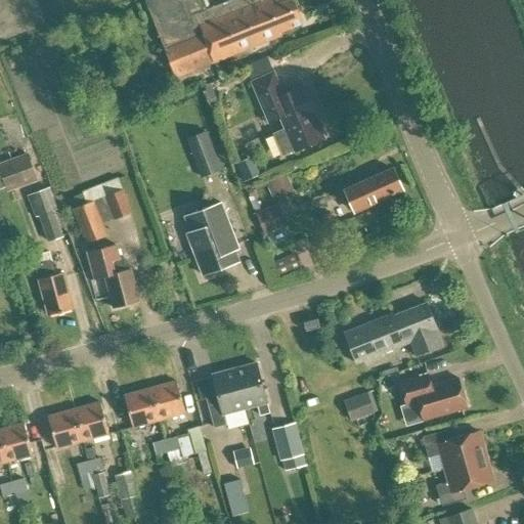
[(279,34),(301,26),(291,0),(277,0),(276,1),(276,0),(268,0),(231,0),(207,9),(203,0),(187,0),(184,1),(183,0),(150,0),(145,2),(175,79),(280,37),(279,34)]
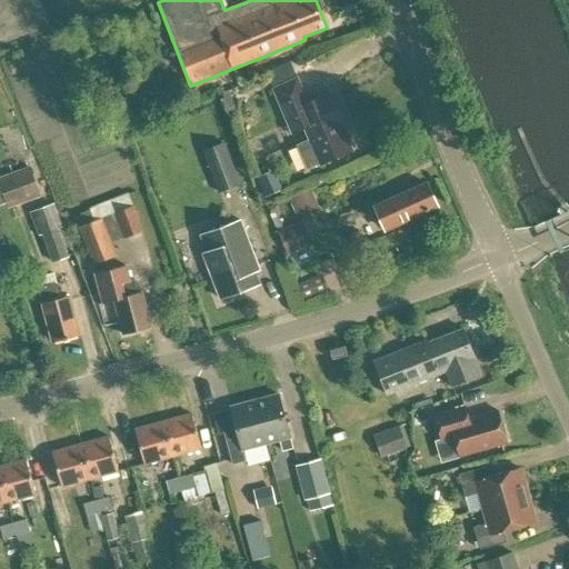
[(308,103),(298,79),(271,89),(291,136),(305,130),(309,142),(297,148),(307,171),(352,152),(341,125),(346,123),(333,95),(329,97),(329,95),(308,103)]
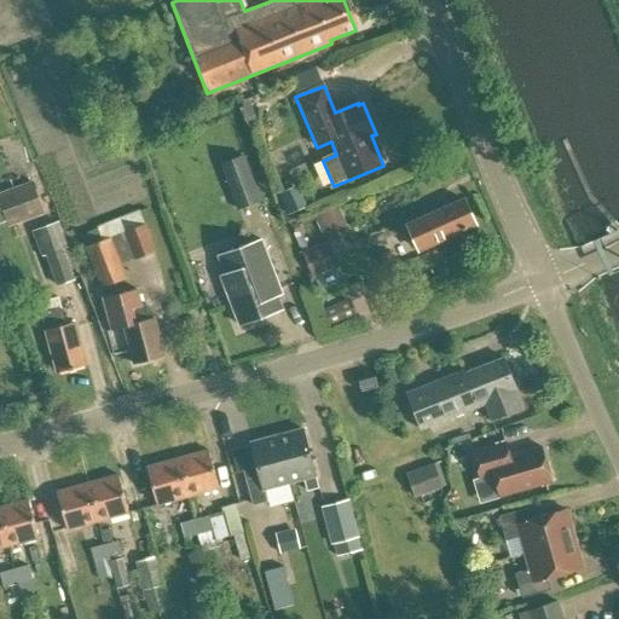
[(243,157),(221,166),(239,212),(261,203),(243,157)]
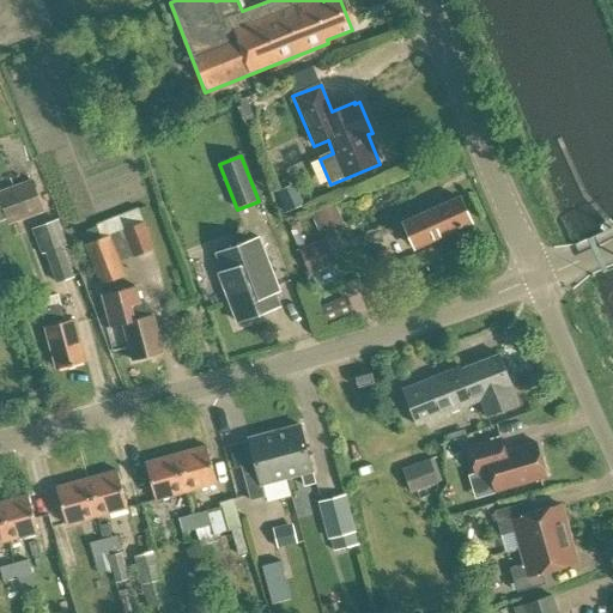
[(42,216),(31,184),(0,195),(0,223),(5,222),(7,228),(42,216)]
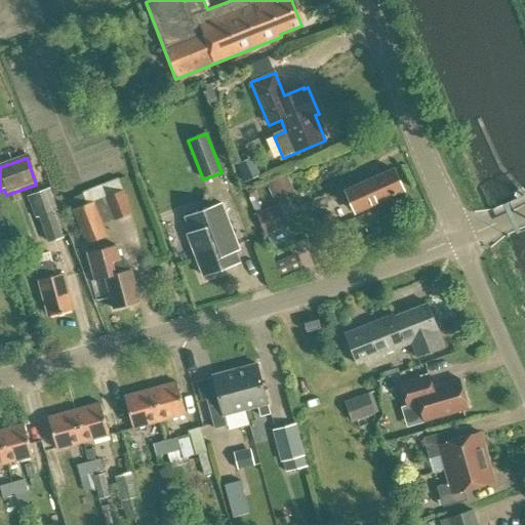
[(370,206),(403,192),(393,171),(361,186),(346,193),(355,213),(370,206)]
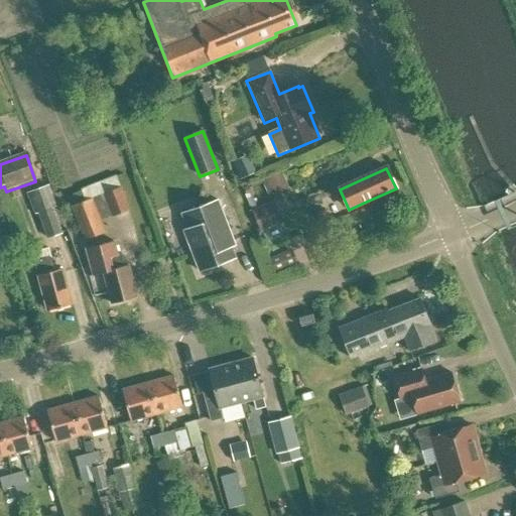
[(56,209),(49,188),(28,197),(36,218),(39,217),(47,239),(60,234),(52,211),(56,209)]
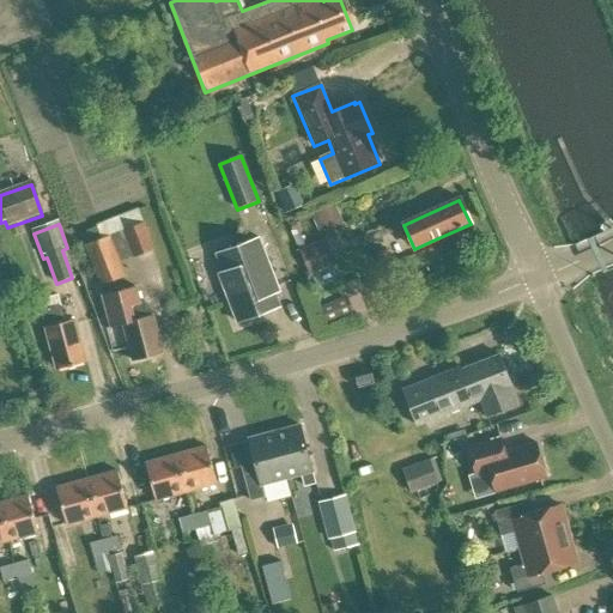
[(110,237),(121,263),(155,250),(145,224),(110,237)]
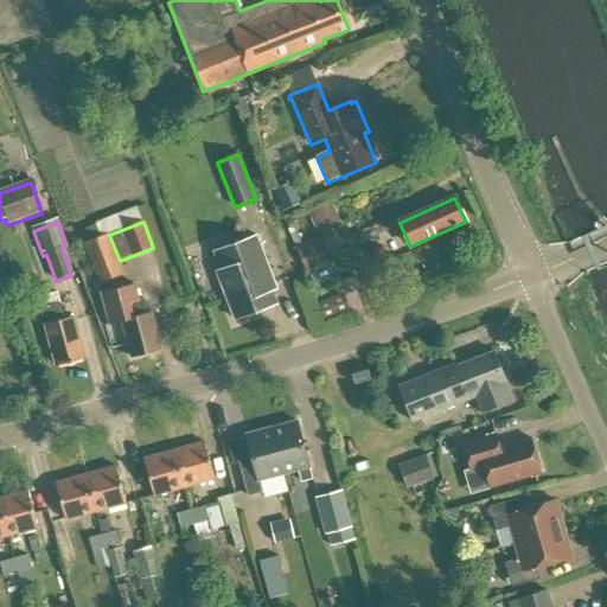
[(125,274),(120,261),(109,235),(83,244),(98,285),(125,274)]
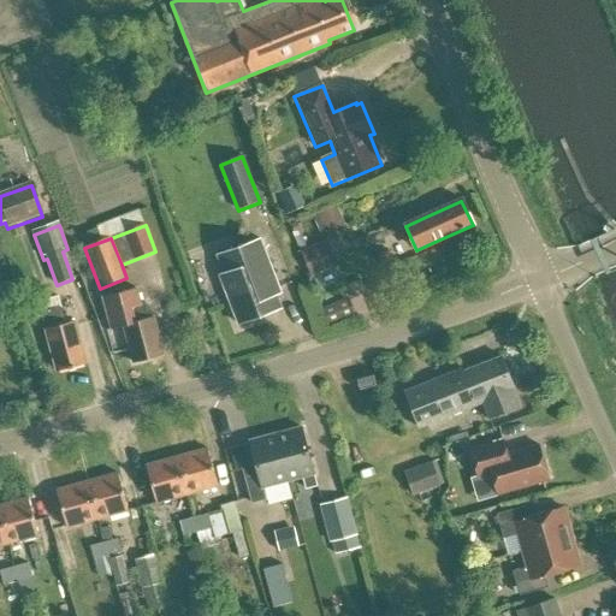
[(260,241),(217,256),(224,274),(219,277),(238,325),(280,309),(276,295),(280,294),(260,241)]
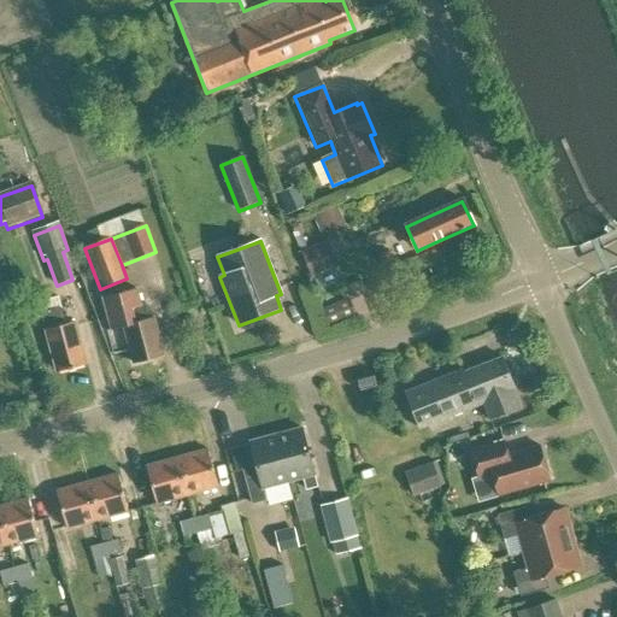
[(303,250),(310,272),(333,264),(324,241),(303,250)]
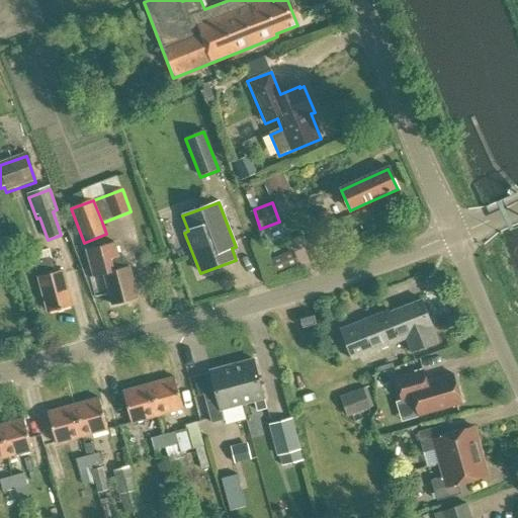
[(114,242),(87,250),(95,278),(104,276),(112,306),(137,299),(128,267),(124,268),(121,255),(118,256),(114,242)]
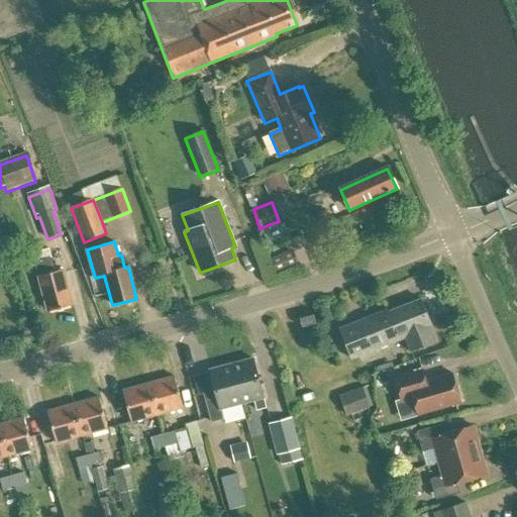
[(47,311),(72,304),(63,271),(55,273),(50,259),(34,263),(47,311)]
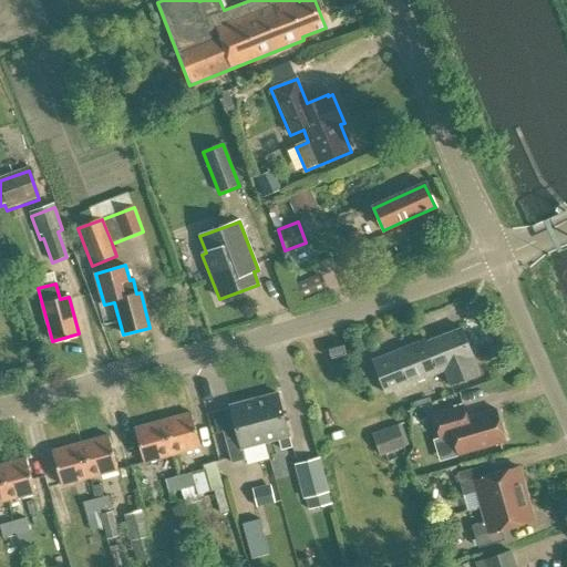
[(450,387),(477,375),(471,358),(473,357),(462,329),(425,343),(424,341),(371,362),(384,394),(444,371),(450,387)]
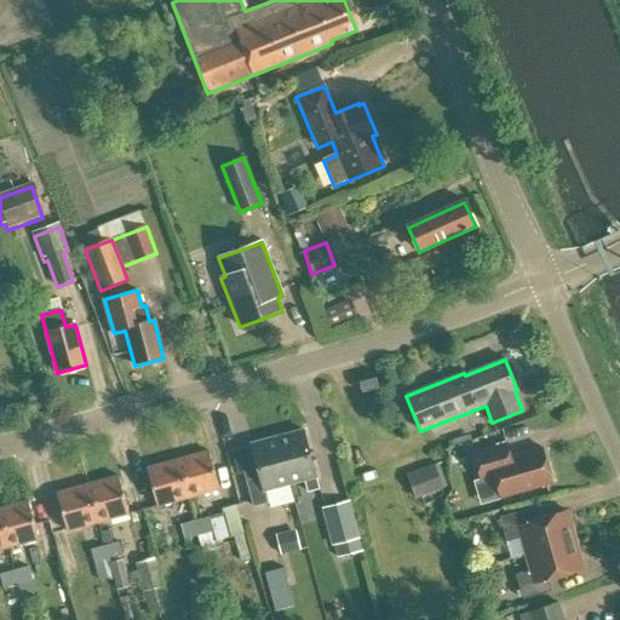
[(380,389),(378,379),(360,384),(362,394),(380,389)]
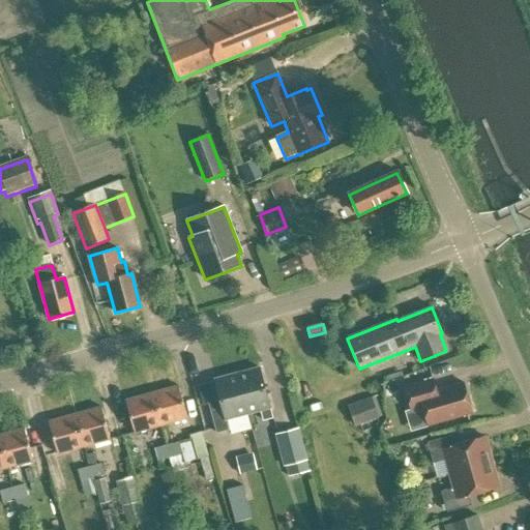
[(235,376),(245,414),(260,411),(263,421),(272,419),(259,370),(235,376)]
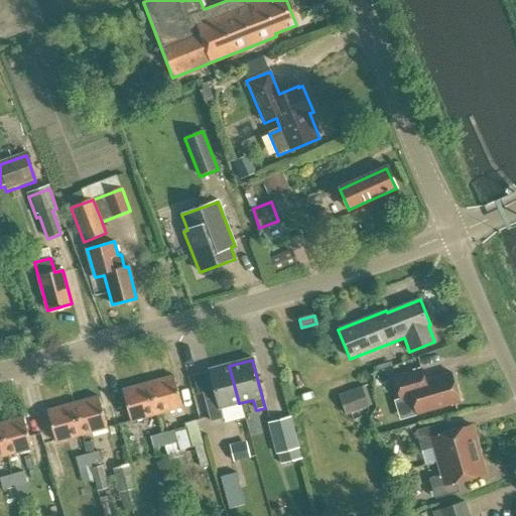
[(220,408),(239,403),(229,366),(209,371),(215,391),(203,394),(211,422),(223,419),(220,408)]
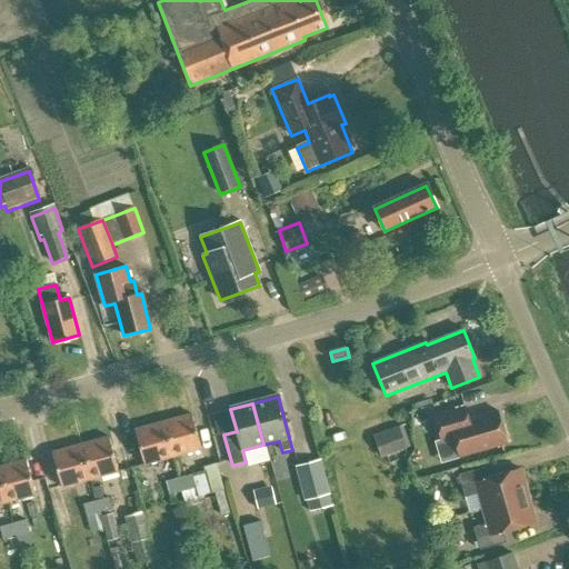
[(505,445),(497,411),(468,418),(465,406),(433,413),(440,438),(453,435),(458,456),(505,445)]
